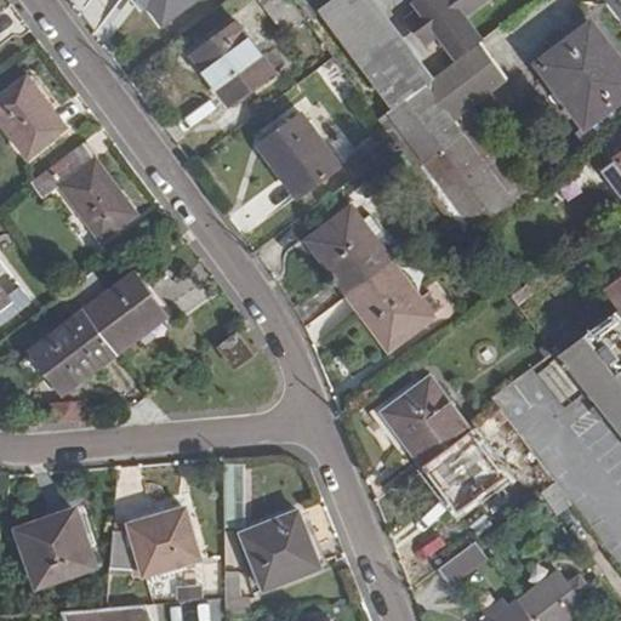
[(197,0),(142,0),(148,6),(163,26),(197,0)]
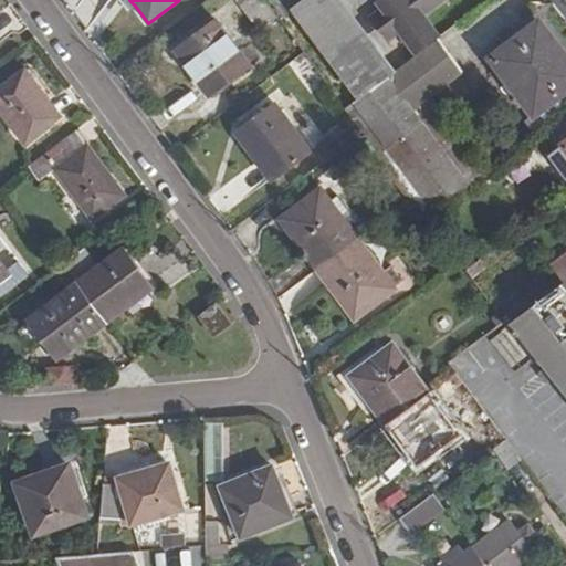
[(234,0),(259,32),(276,20),(263,1),(262,0),(234,0)]
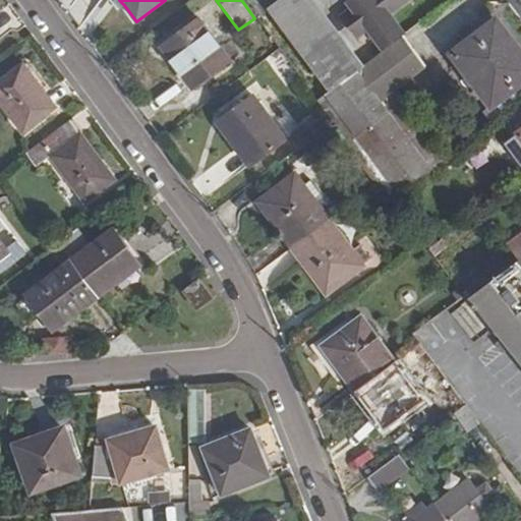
[(247,0),(259,15),(270,8),(332,91),(362,67),(310,0),(247,0)]
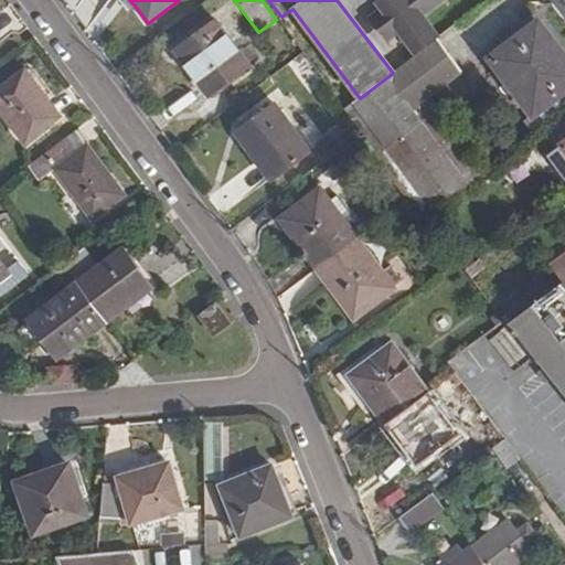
[(443,0),(380,0),(419,53),(436,40),(441,36),(425,14),(443,0)]
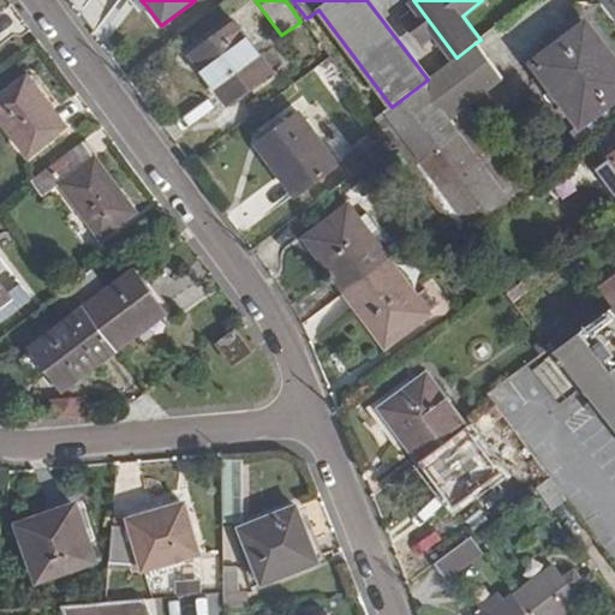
[(270,72),(233,23),(191,55),(192,57),(227,103),(270,72)]
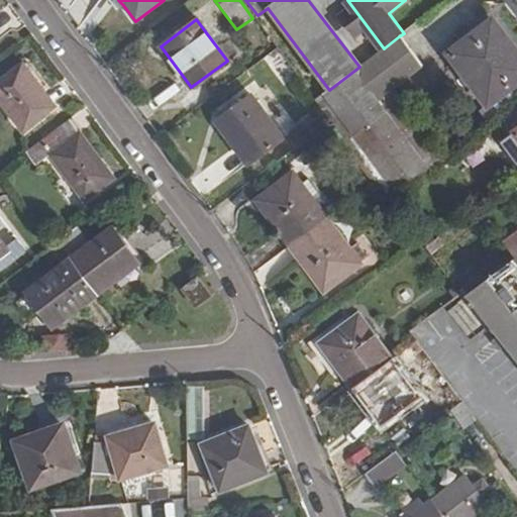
[(516,82),(516,57),(492,23),(451,54),(452,55),(489,103),(516,82)]
